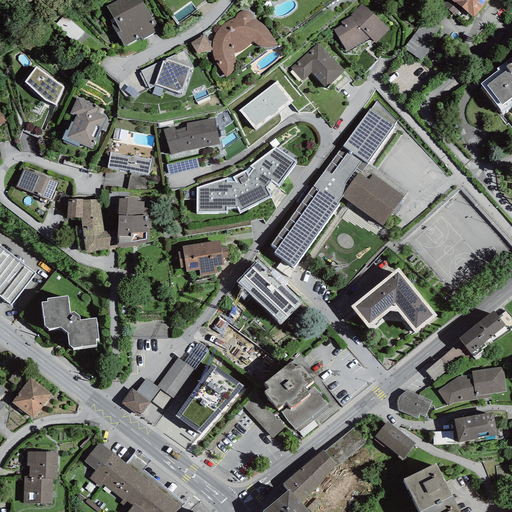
[(124,46),(141,37),(142,40),(159,30),(142,0),(117,0),(107,6),(115,22),(111,24),(124,46)]
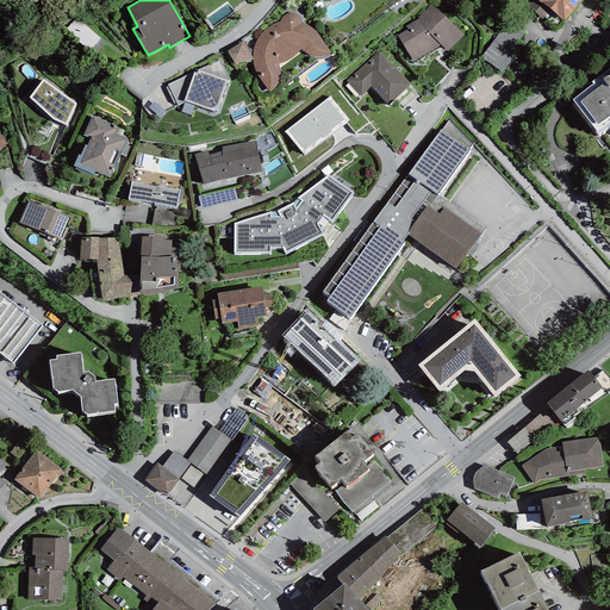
[(537,0),(564,22),(582,0),(537,0)]
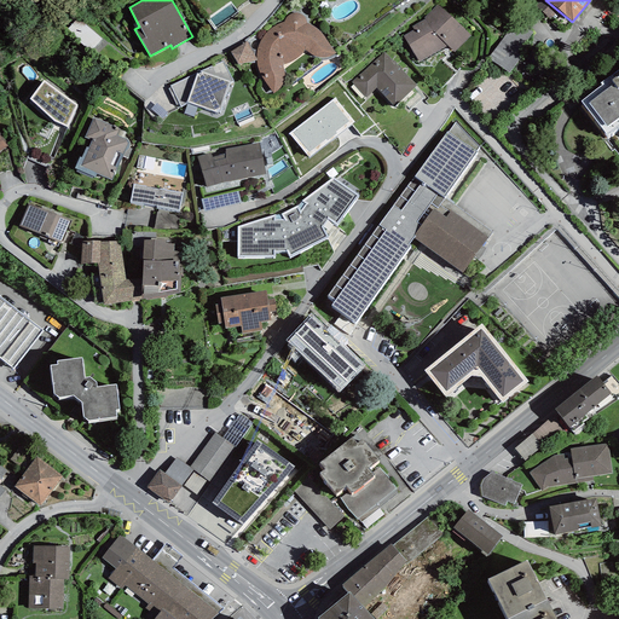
[(414,30),(403,36),(420,63),(447,46),(453,52),(470,35),(437,5),(423,18),(424,19),(412,27),(414,30)]
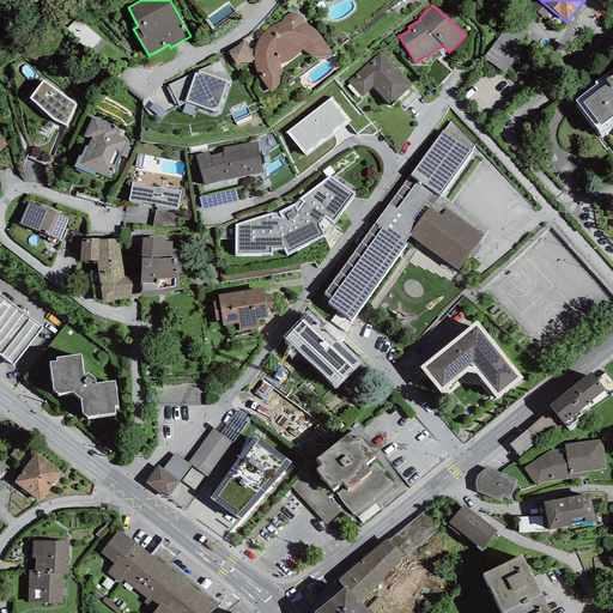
[(258,73),(271,92),(274,90),(278,87),(280,83),(281,77),(281,71),(280,65),(284,64),(289,61),(293,58),(297,55),(299,53),(301,52),(302,50),(303,50),(304,52),(309,55),(314,56),(321,56),(327,56),(333,54),(321,36),(316,30),(310,26),(304,23),(304,20),(301,17),(298,14),(292,13),(286,14),(283,18),(281,22),(278,24),(273,25),(268,28),(262,32),(259,41),(255,46),(254,54),(254,58),(254,60),(254,61),(255,68),(258,73)]
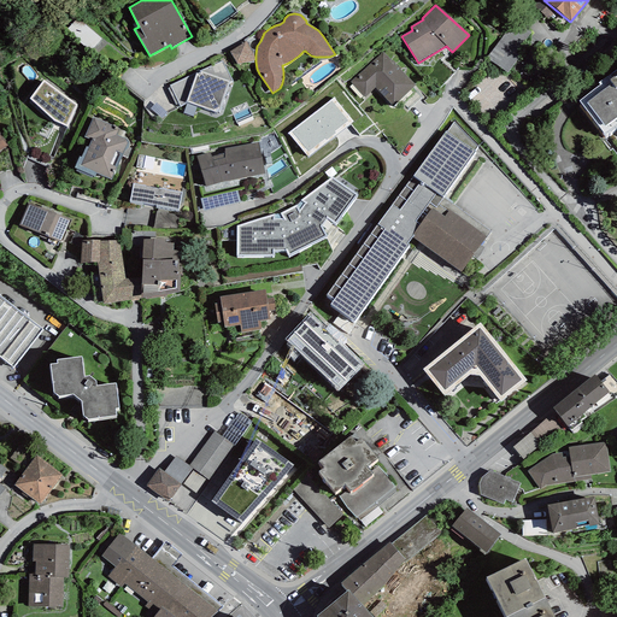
[(513,19),(486,58),(507,72),(521,56),(516,52),(530,31),(513,19)]
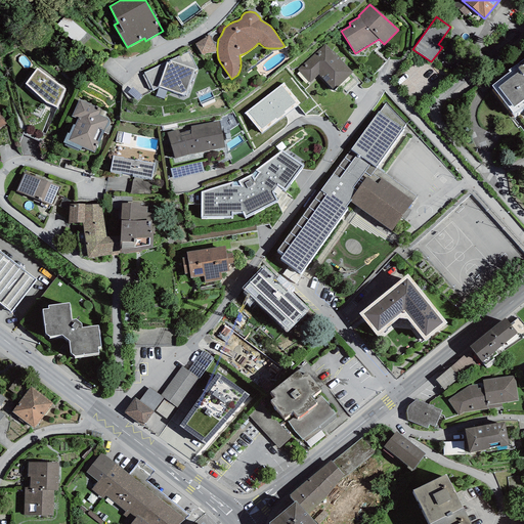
[(217,49),(209,35),(194,44),(202,55),(217,51),(217,49)]
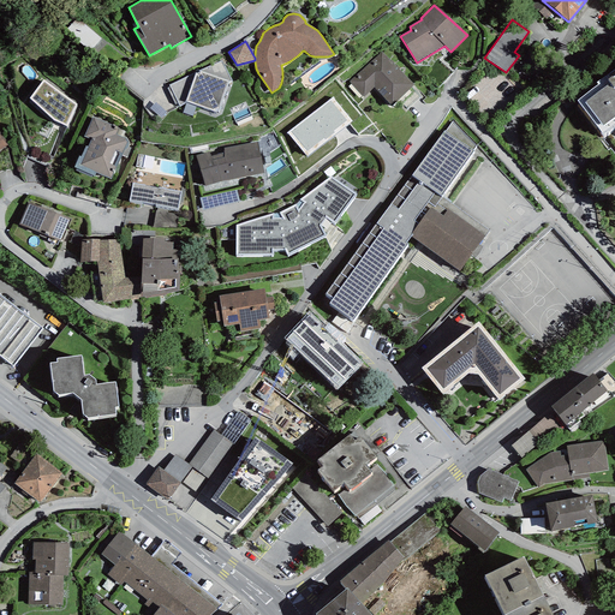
[(392,106),(413,85),(382,52),(348,83),(363,97),(374,88),(392,106)]
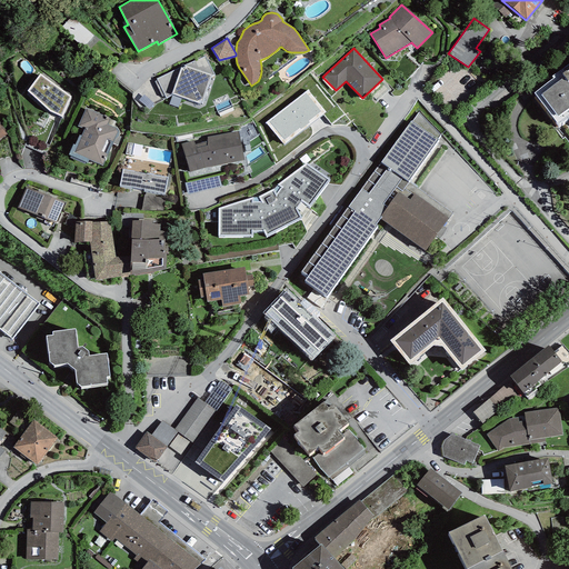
[(205,57),(157,79),(166,98),(173,95),(200,105),(202,103),(211,78),(213,76),(205,57)]
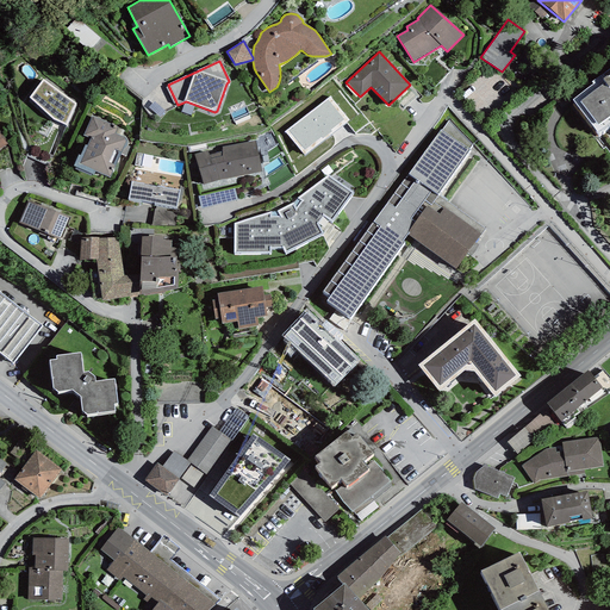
[(593,85),(572,100),(598,135),(609,125),(609,68),(592,82),(593,85)]
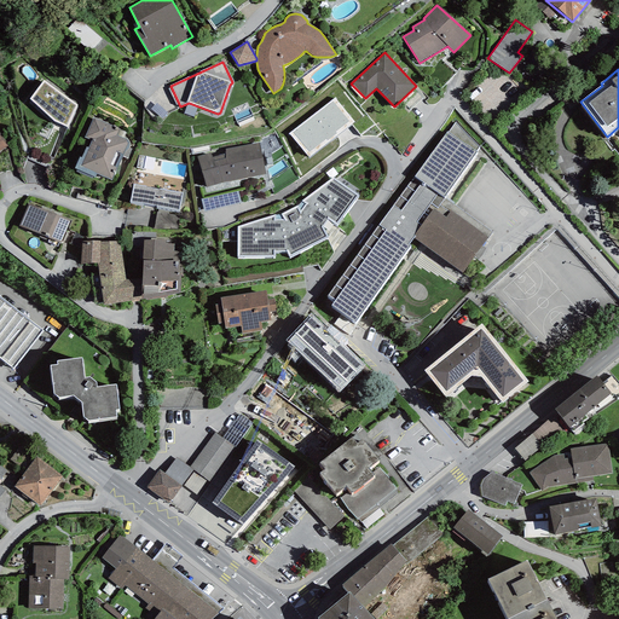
[(67,127),(77,105),(44,80),(29,99),(53,121),(67,127)]
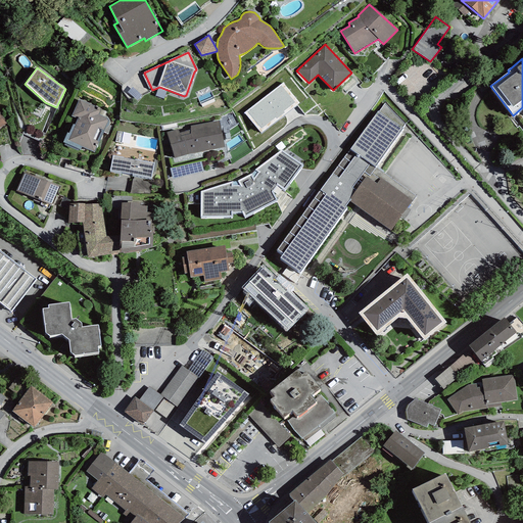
[(299,103),(283,82),(243,112),(259,134),(299,103)]
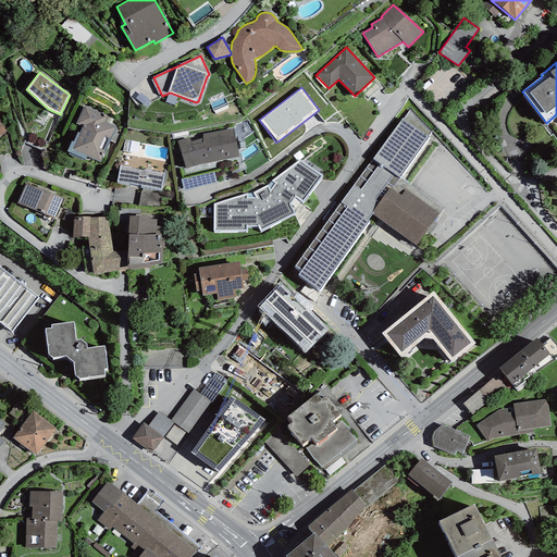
[(140,93),(135,98),(146,107),(150,101),(140,93)]
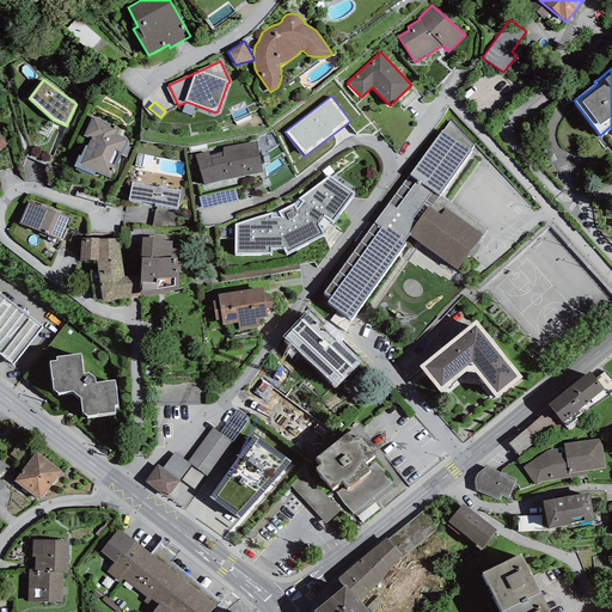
[(118,128),(93,117),(84,136),(91,139),(87,146),(85,146),(80,157),(78,155),(73,166),(93,176),(96,172),(110,178),(121,154),(127,157),(130,147),(127,146),(128,144),(128,141),(127,139),(116,134),(118,128)]
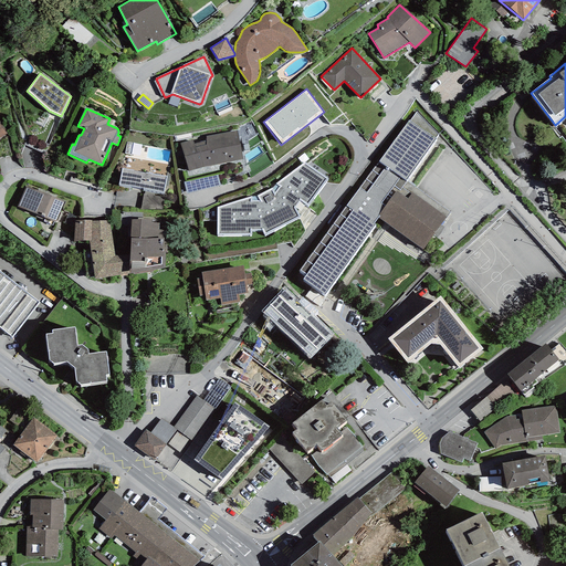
[(429,197),(407,180),(437,139),(436,138),(439,135),(417,112),(410,121),(409,121),(379,161),(299,271),(305,275),(303,280),(324,295),(376,224),(373,222),(377,217),(422,250),(441,224),(450,212),(429,197)]
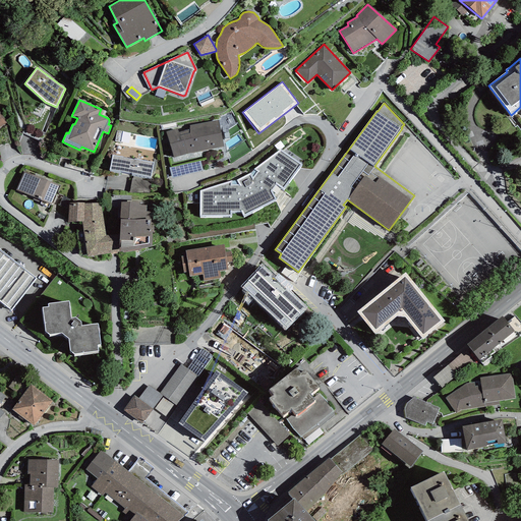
[(178,129),(166,132),(173,158),(186,154),(224,147),(218,120),(189,125),(189,129),(179,132),(178,129)]
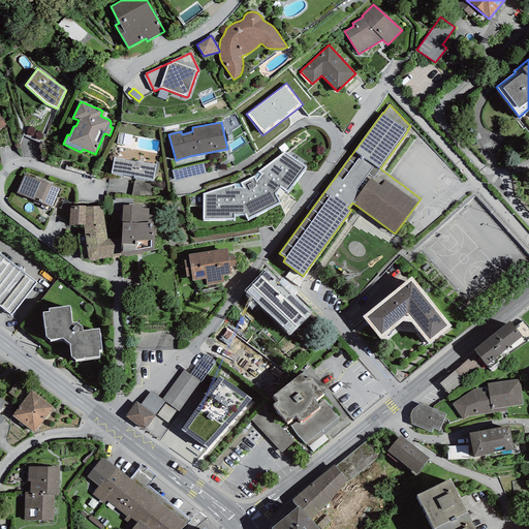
[(6,127),(0,130),(0,147),(10,145),(6,127)]
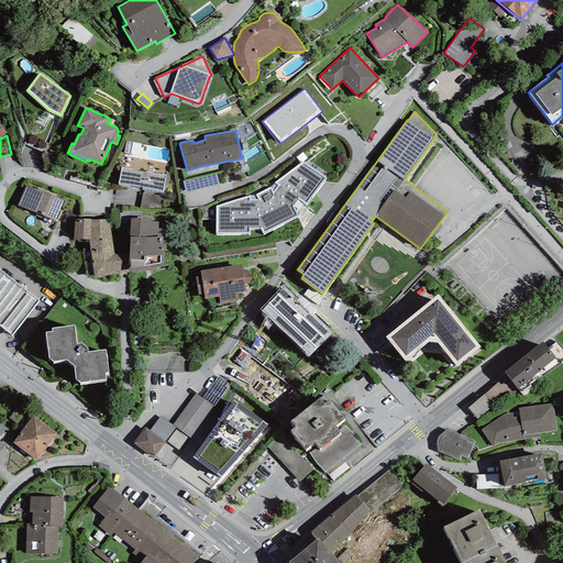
[(307,205),(327,177),(304,161),(266,189),(262,191),(216,206),(216,234),(251,234),(251,229),(261,229),(263,234),(299,217),(294,207),(299,200),(307,205)]
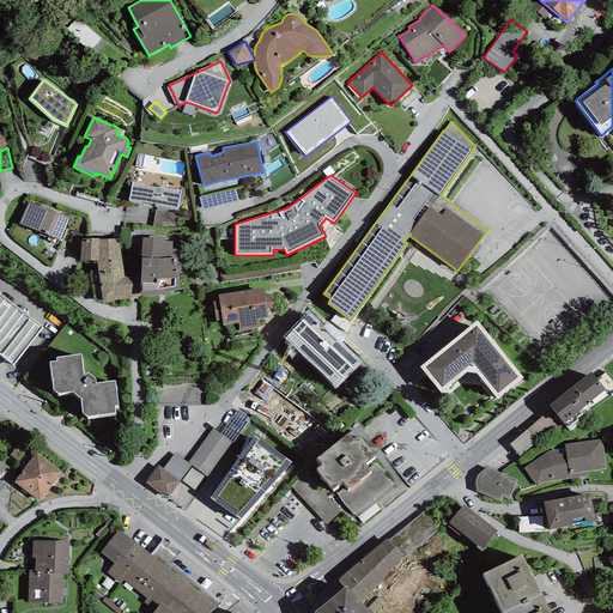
[(180,190),(132,182),(128,200),(177,208),(180,190)]
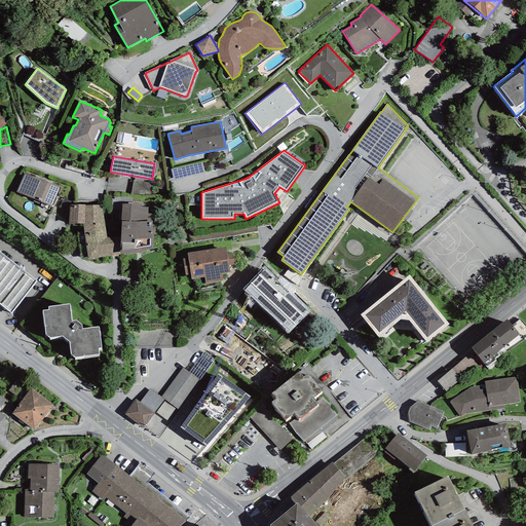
[(202,162),(171,170),(174,180),(204,173),(202,162)]
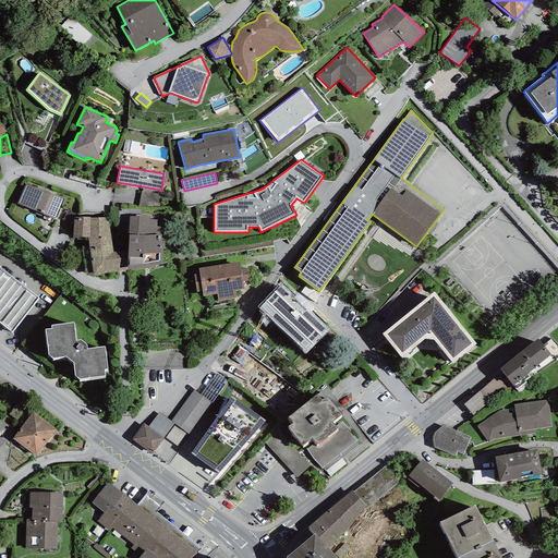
[(63,198),(26,183),(17,204),(55,219),(63,198)]
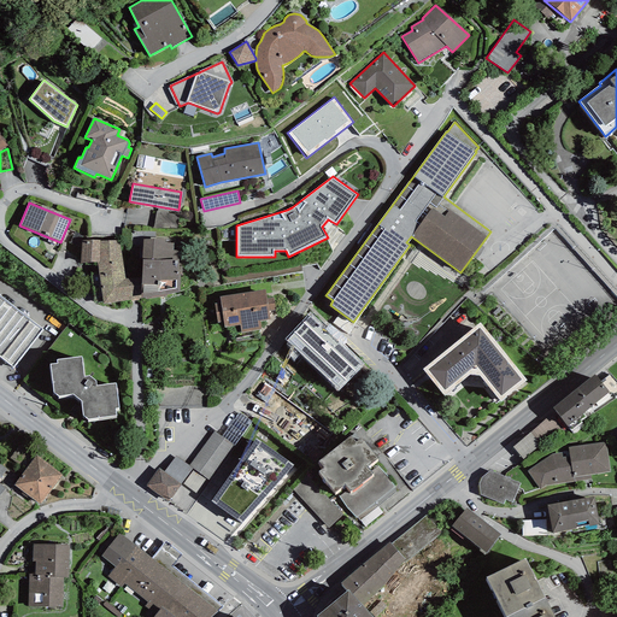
[(178,216),(157,212),(153,229),(176,229),(178,216)]
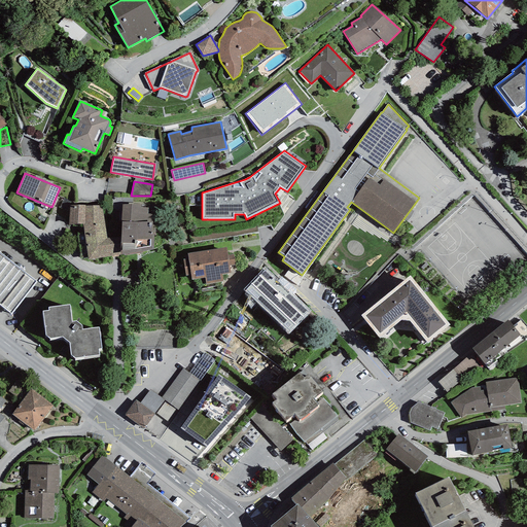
[(141,204),(121,205),(120,222),(121,222),(120,254),(153,250),(154,235),(152,235),(152,214),(148,214),(149,207),(141,207),(141,204)]
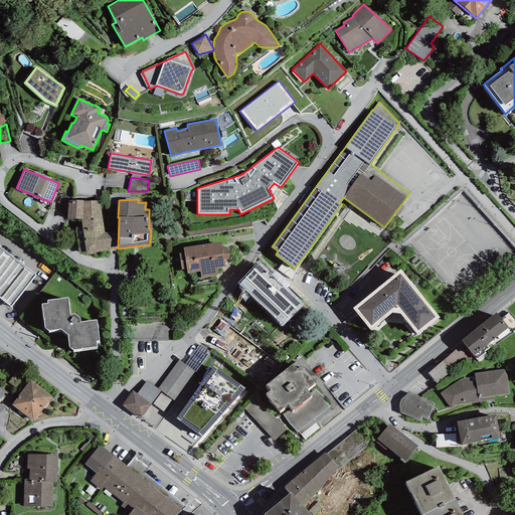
[(83,200),(67,200),(66,219),(80,219),(82,219),(83,201),(83,200)]
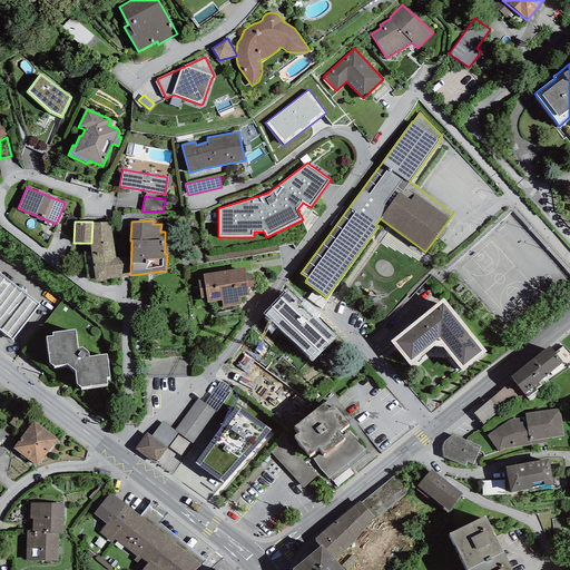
[(110,222),(92,223),(91,243),(89,243),(96,282),(120,277),(121,278),(128,277),(128,276),(129,276),(127,256),(116,257),(110,222)]
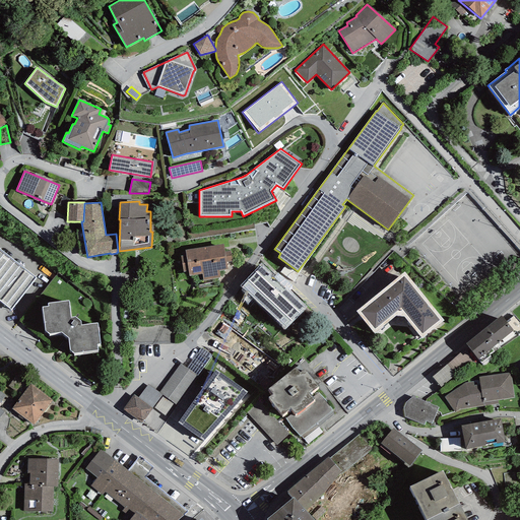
[(223,244),(185,250),(186,255),(181,256),(183,272),(188,271),(189,275),(202,273),(203,280),(220,278),(219,271),(228,269),(226,262),(232,261),(231,251),(224,252),(223,244)]
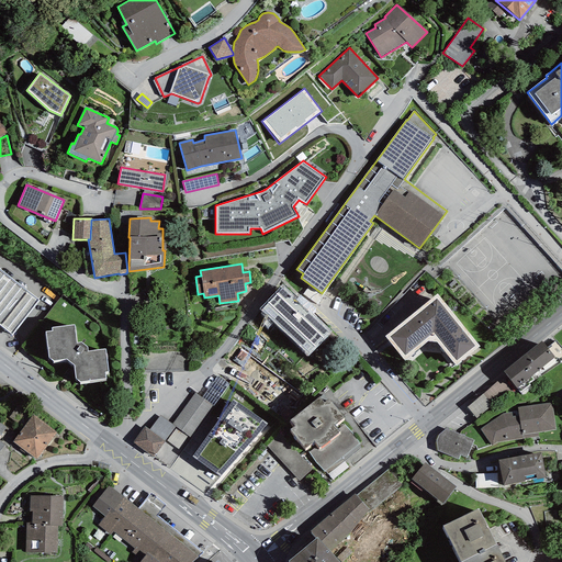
[(38,300),(0,269),(0,325),(11,335),(38,300)]
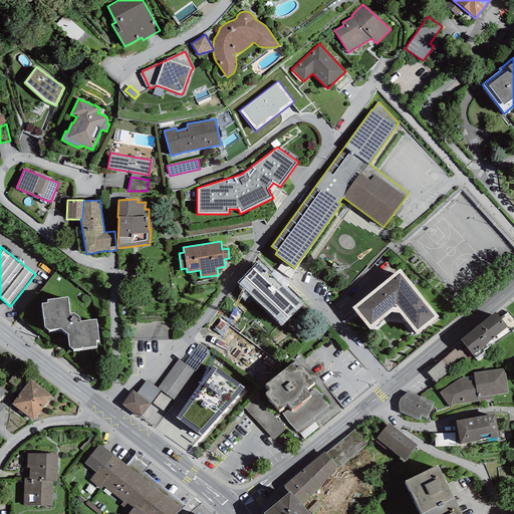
[(259,260),(237,282),(240,285),(238,287),(242,291),(239,294),(244,300),(249,295),(282,326),(303,304),(259,260)]
